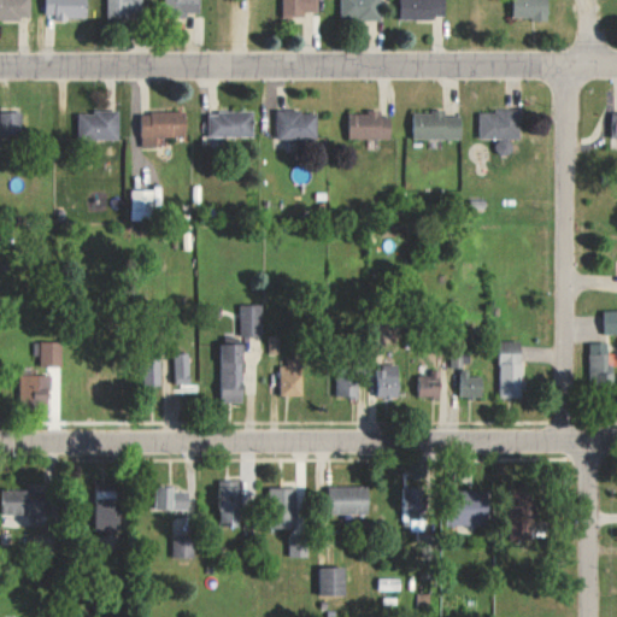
[(0,0),(0,18),(31,18),(31,0),(0,0)]
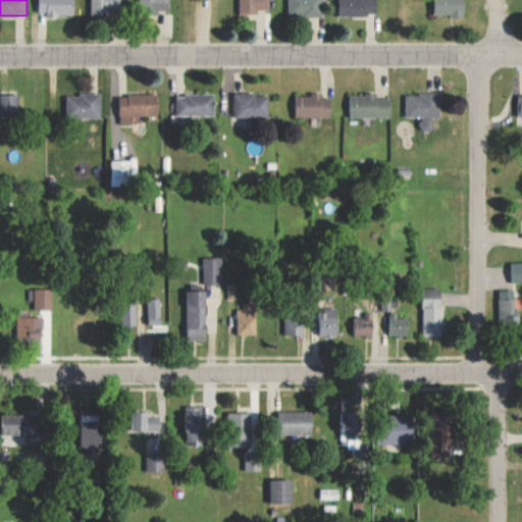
[(47,15),(75,15),(74,0),(39,0),(40,11),(47,11),(47,15)]
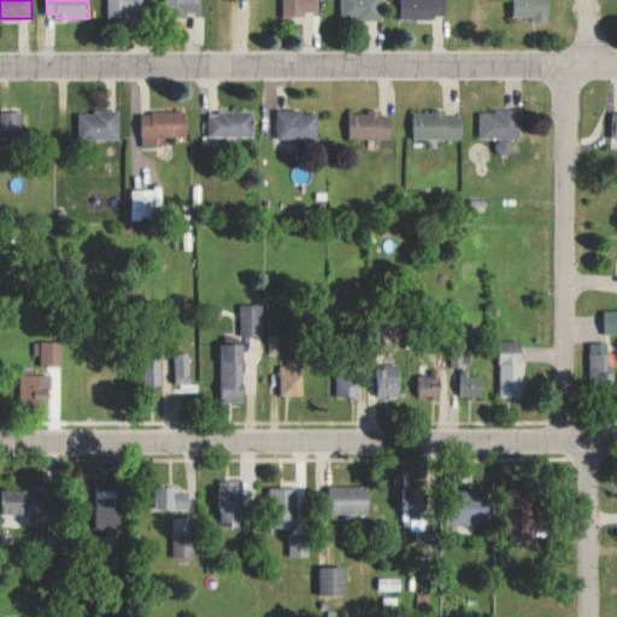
[(144,0),(107,0),(107,13),(144,16),(144,0)]
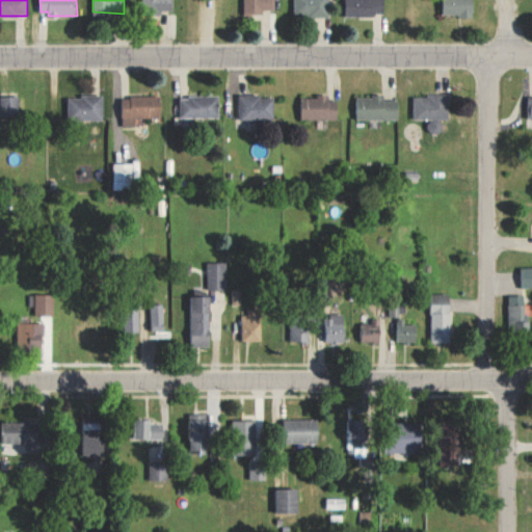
[(142,0),(143,11),(174,10),(174,0),(142,0)]
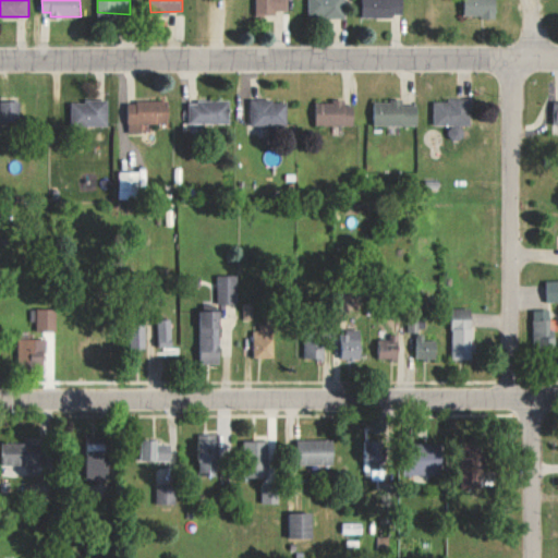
[(256,0),(257,15),(274,15),(274,10),(288,10),(287,0),(256,0)]
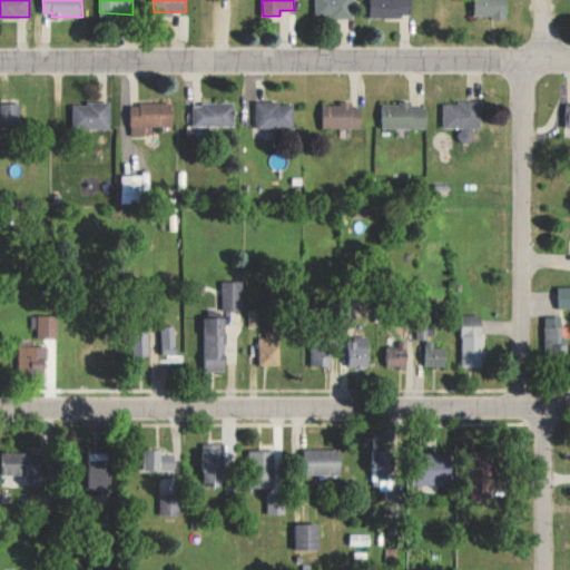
[(352,0),(315,0),(316,18),(353,17),(352,0)]
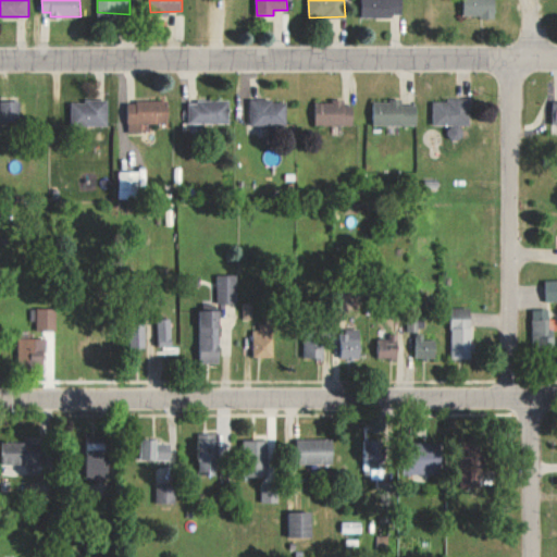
[(404,15),(403,0),(361,0),(362,16),(404,15)]
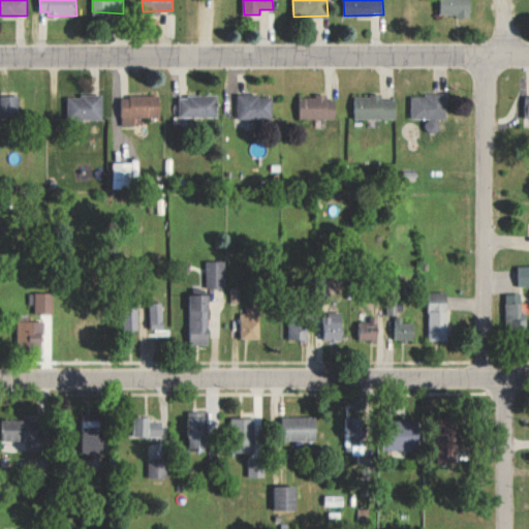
[(471,16),(471,0),(440,0),(440,14),(471,16)]
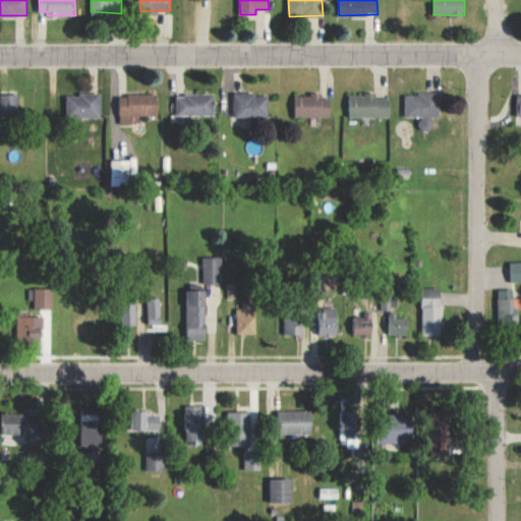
[(102,117),(102,94),(67,93),(67,117),(102,117)]
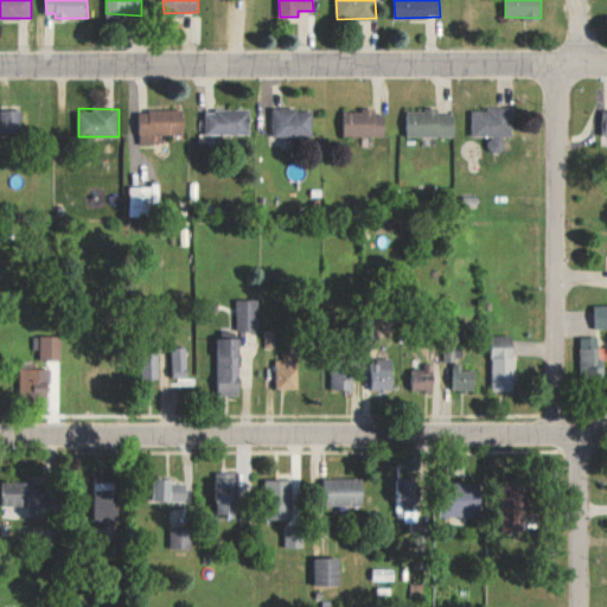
[(249,135),(250,109),(206,108),(205,134),(249,135)]
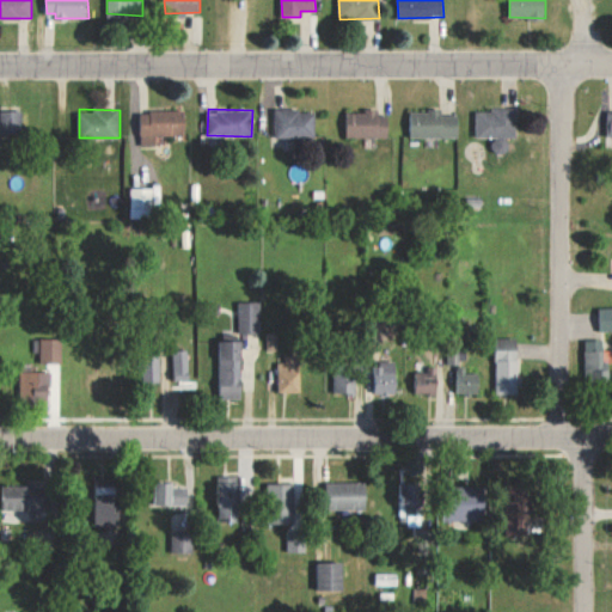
[(477,110),(477,138),(494,138),(494,152),(508,152),(508,138),(518,138),(516,109),(477,110)]
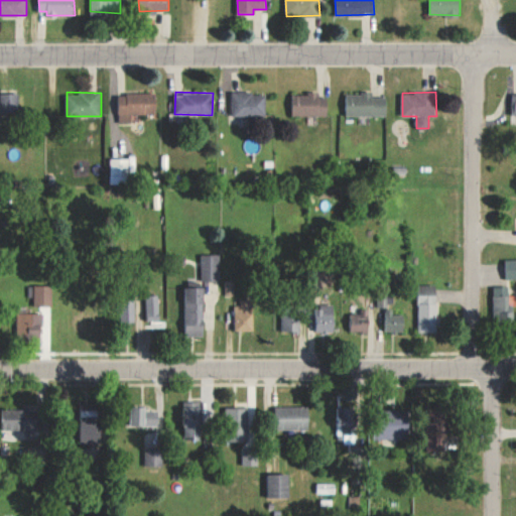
[(119,94),(120,123),(133,122),(133,114),(157,114),(157,93),(119,94)]
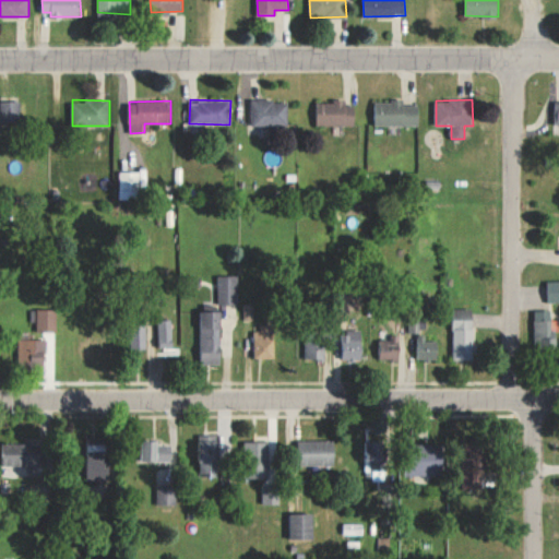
[(252,126),(289,125),(288,100),(251,100),(252,126)]
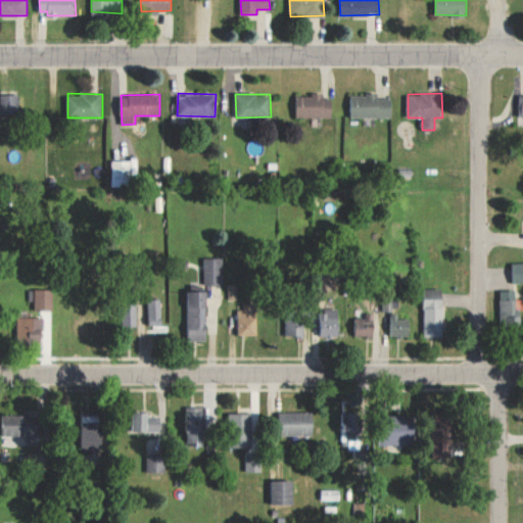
[(324,94),(297,95),(297,117),(333,116),(332,98),(324,98),(324,94)]
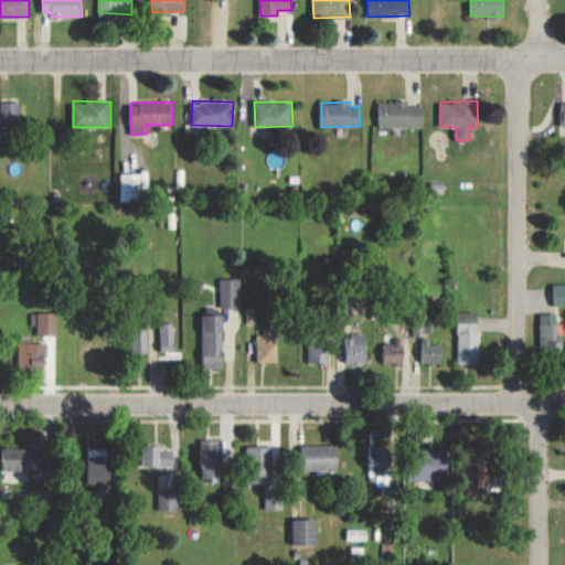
[(424,126),(424,105),(408,106),(408,102),(380,102),(380,127),(424,126)]
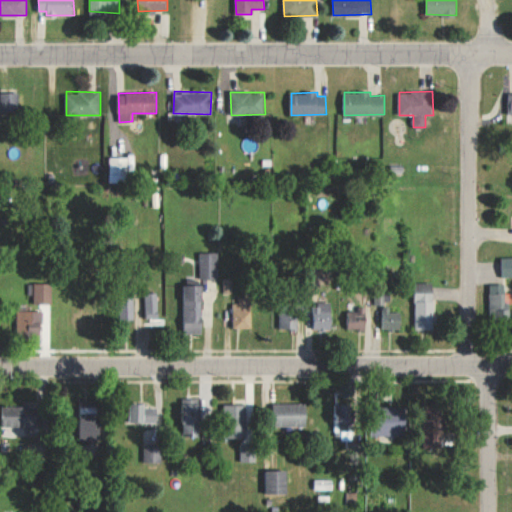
[(19,111),(19,93),(1,93),(1,110),(19,111)]
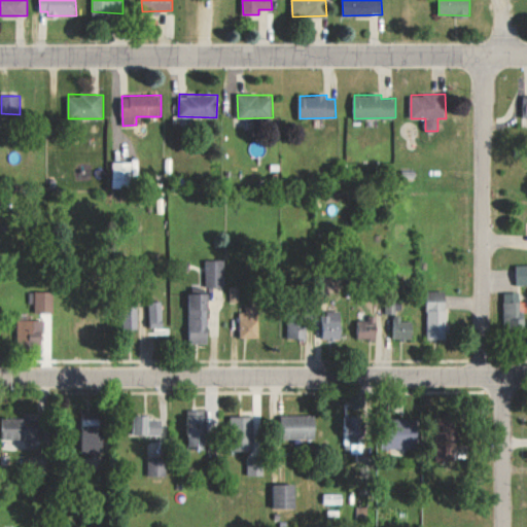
[(112,186),(132,187),(133,162),(112,162),(112,186)]
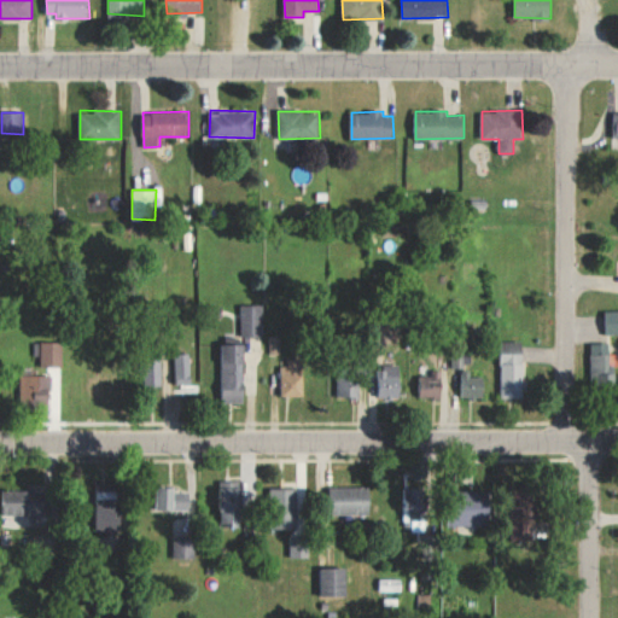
[(263,305),(240,304),(240,336),(263,336),(263,305)]
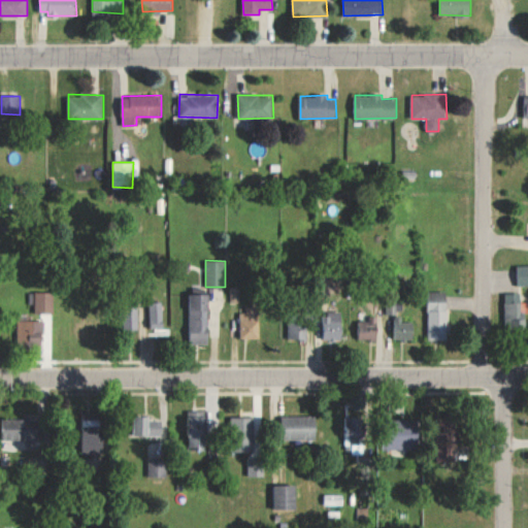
[(519,286),(527,285),(527,265),(518,266),(519,286)]
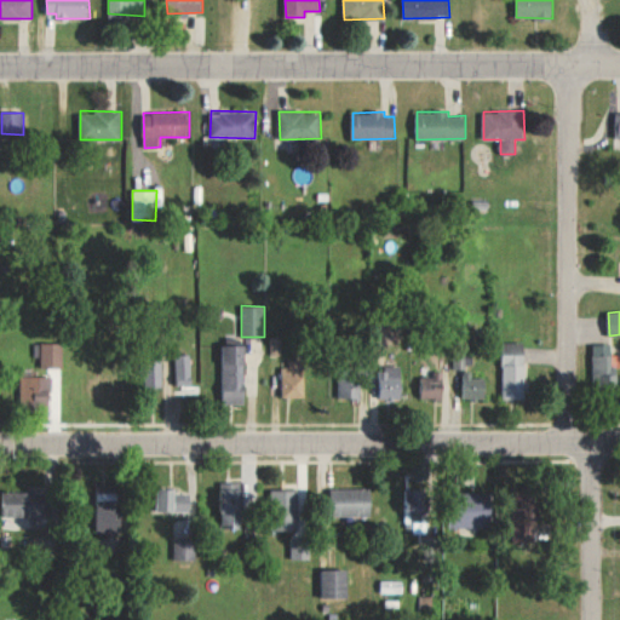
[(64,367),(63,343),(34,344),(35,356),(41,356),(41,368),(64,367)]
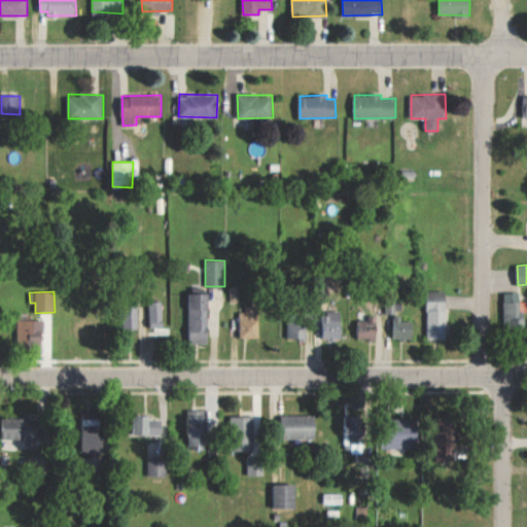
[(448,292),(428,291),(426,339),(446,340),(448,292)]
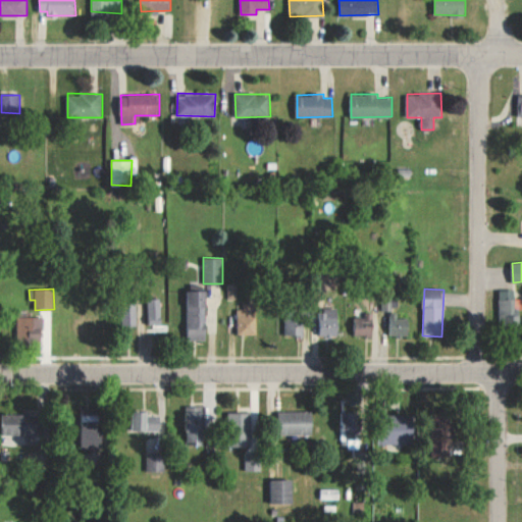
[(188,341),(206,341),(207,291),(189,290),(188,341)]
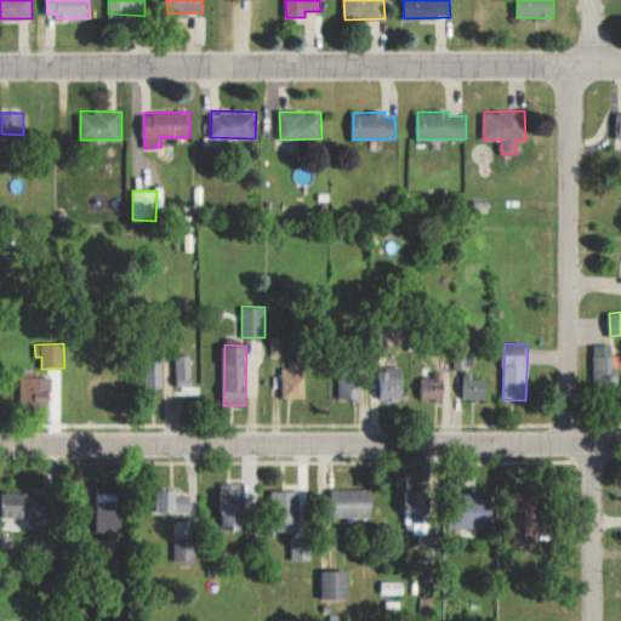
[(619,355),(609,355),(608,345),(593,346),(594,386),(620,385),(619,355)]
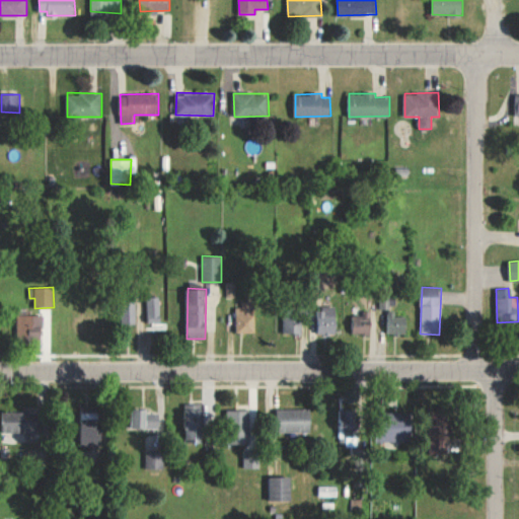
[(147,323),(160,322),(159,296),(147,297),(147,323)]
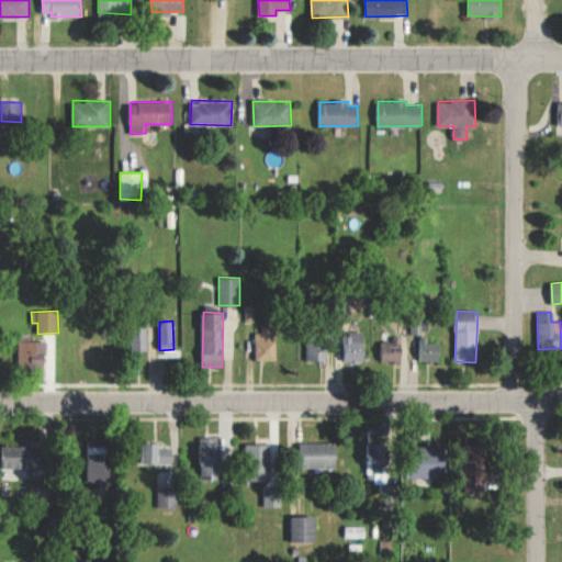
[(256,360),(276,360),(276,328),(256,329),(256,360)]
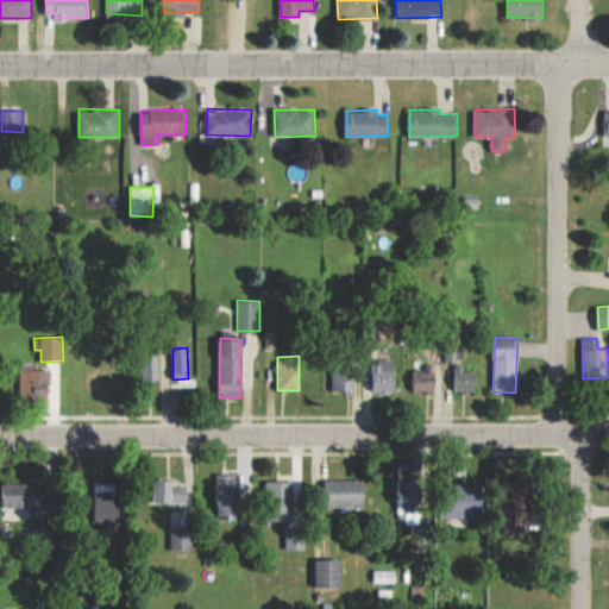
[(372,393),(395,393),(394,360),(371,360),(372,393)]
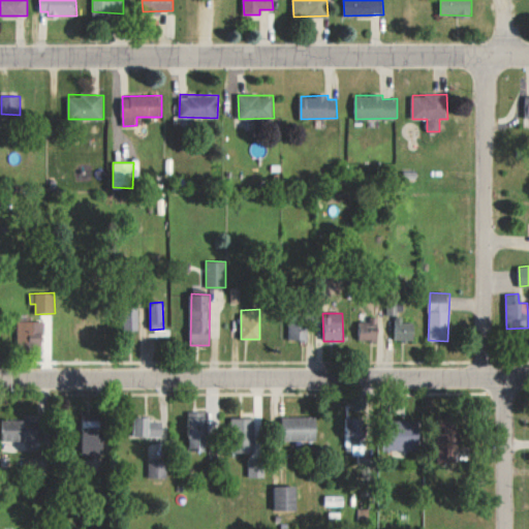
[(414,321),(402,321),(402,316),(394,317),(394,341),(414,340),(414,321)]
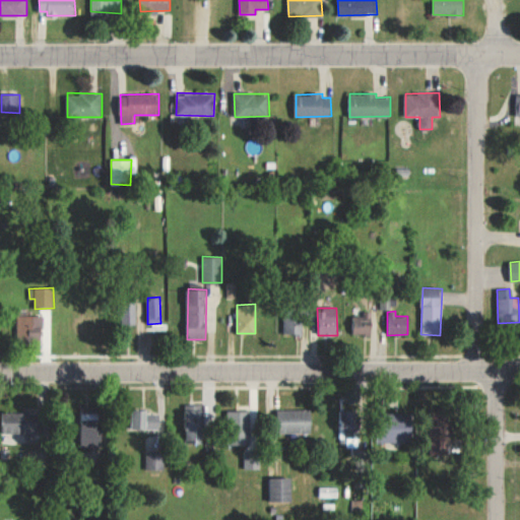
[(284,334),(303,334),(303,314),(284,314),(284,334)]
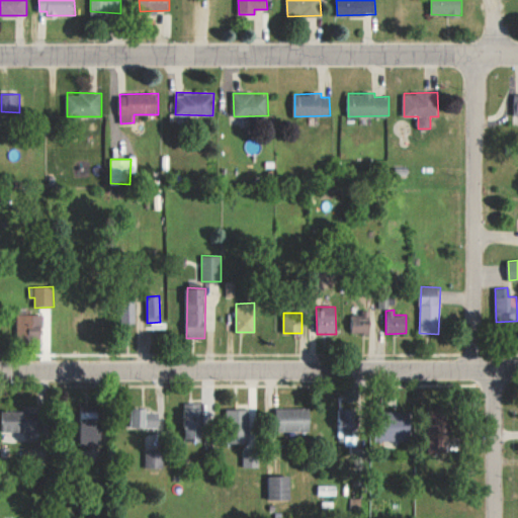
[(350,314),(350,333),(370,333),(370,313),(350,314)]
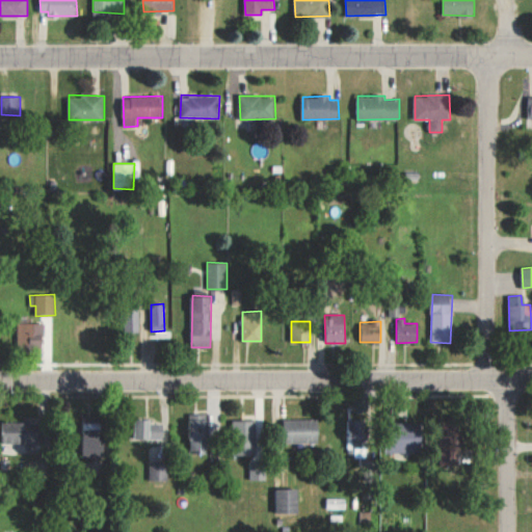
[(42,322),(18,323),(18,345),(42,345),(42,322)]
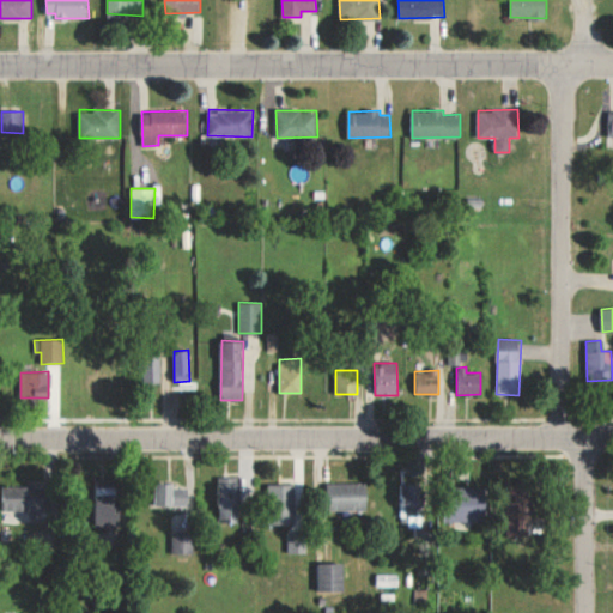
[(218,521),(241,521),(240,477),(217,478),(218,521)]
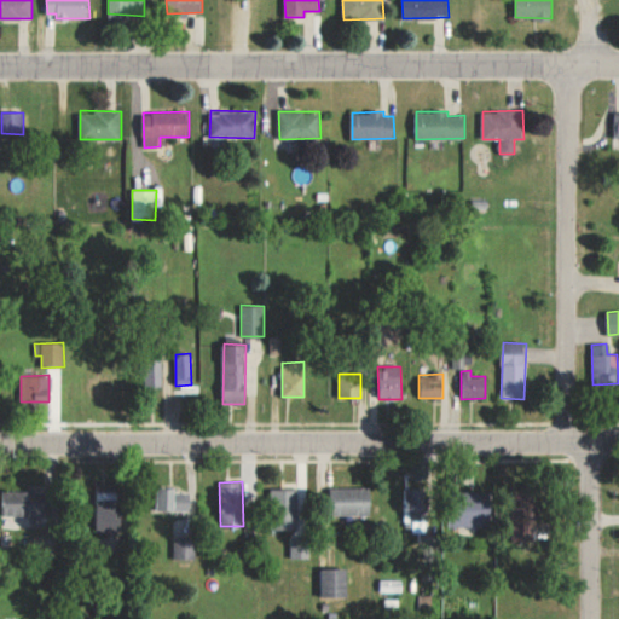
[(120,484),(96,485),(96,528),(121,528),(120,484)]
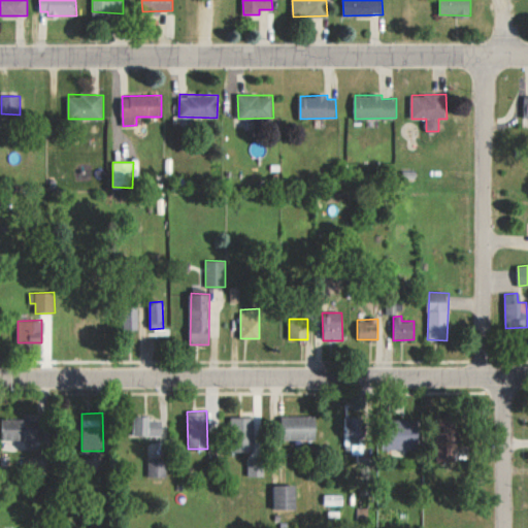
[(152,416),(136,416),(135,434),(162,435),(163,420),(152,419),(152,416)]
